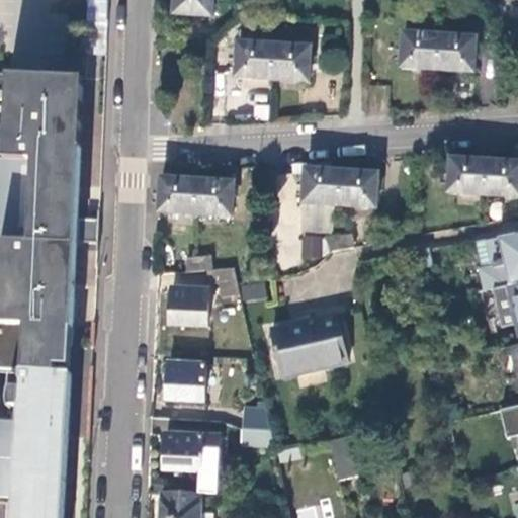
[(104,54),(106,0),(89,0),(87,53),(104,54)]
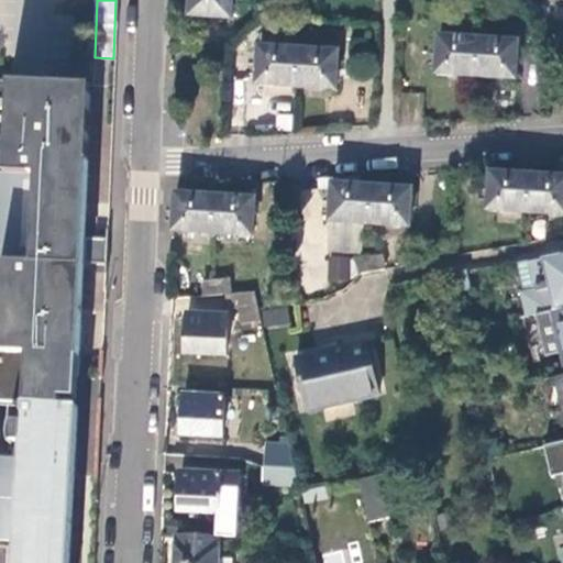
[(233,0),(191,0),(190,17),(232,19),(233,0)]
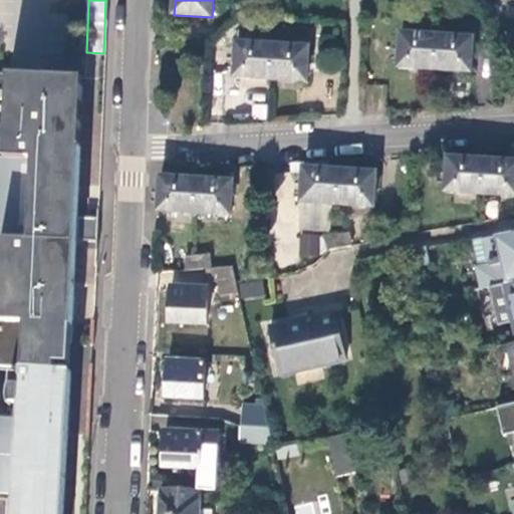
[(437,70),(439,36),(403,34),(400,68),(437,70)]
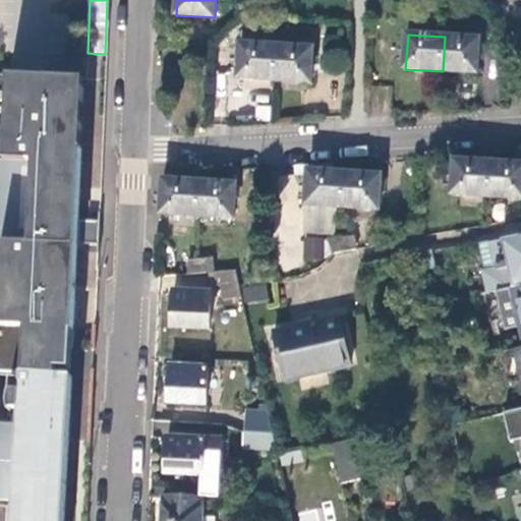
[(481,39),(445,37),(443,71),(478,73),(481,39)]
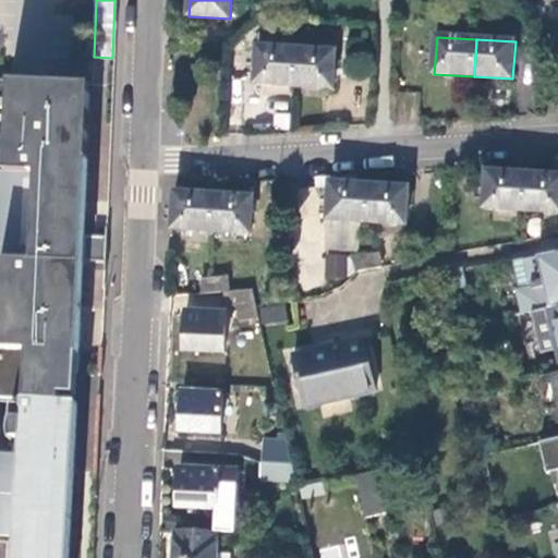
[(295,87),(298,50),(258,47),(256,84),(295,87)]
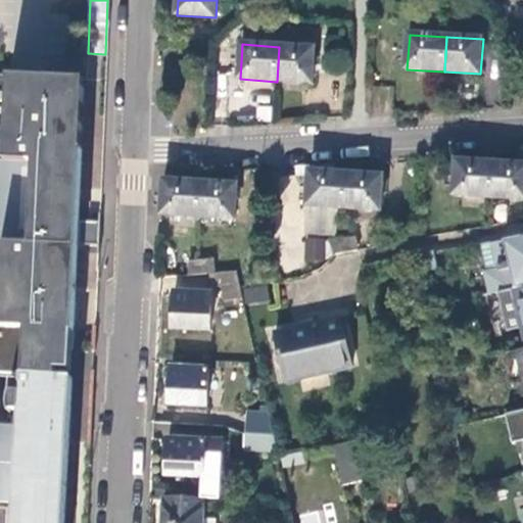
[(315,49),(279,47),(277,82),(313,84),(315,49)]
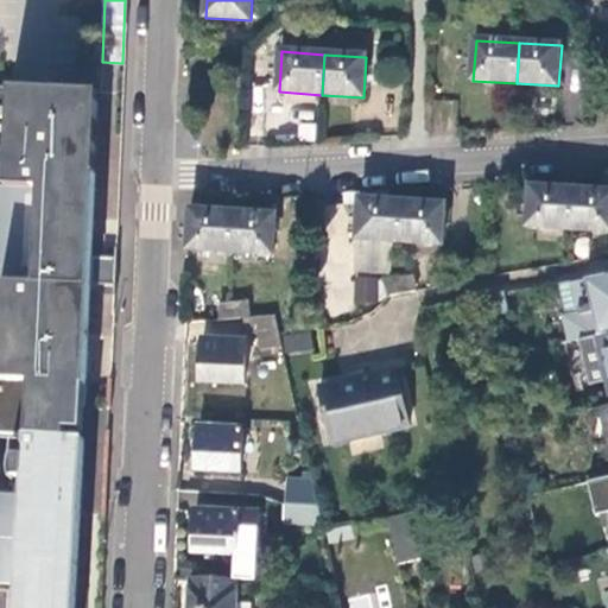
[(99,93),(0,90),(0,286),(5,287),(4,385),(32,385),(43,385),(87,387),(92,286),(115,287),(116,261),(93,260),(99,93)]
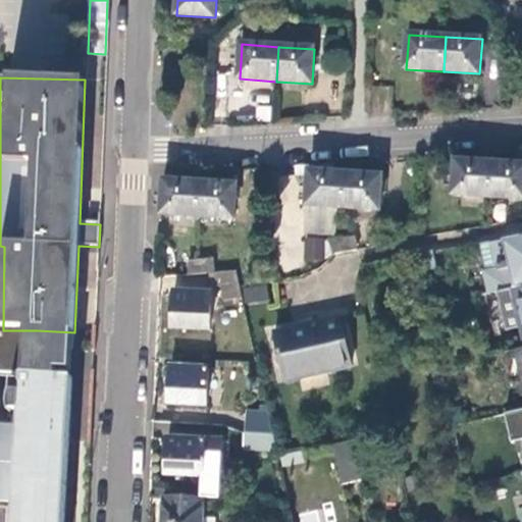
[(453,195),(490,197),(492,162),(456,160),(453,195)]
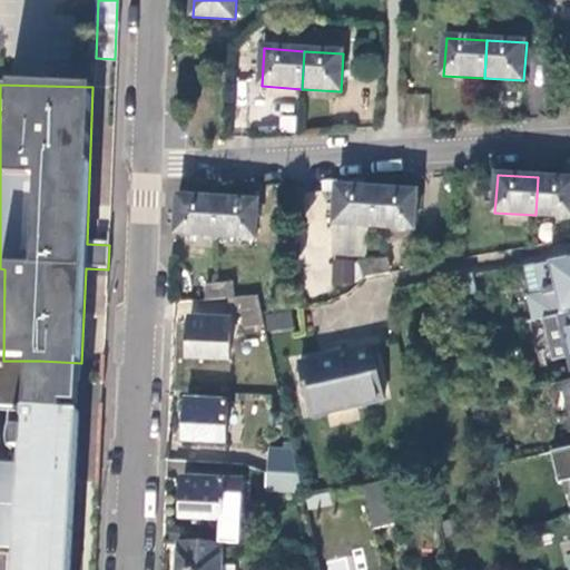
[(569,179),(538,177),(536,215),(569,217),(569,179)]
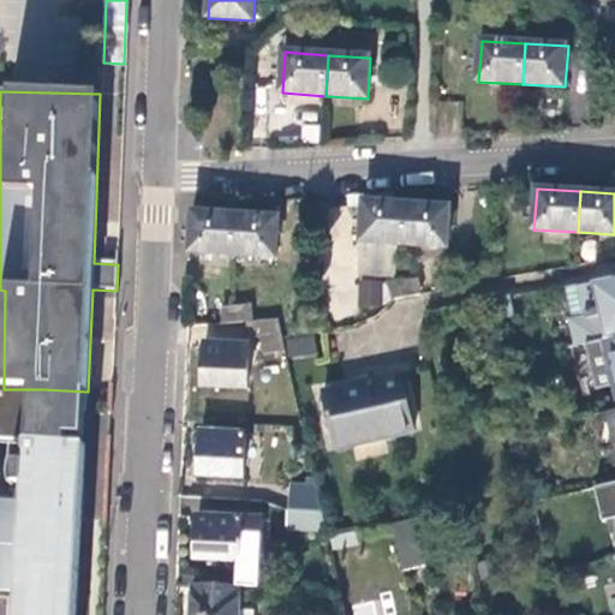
[(405,245),(408,204),(365,201),(362,240),(405,245)]
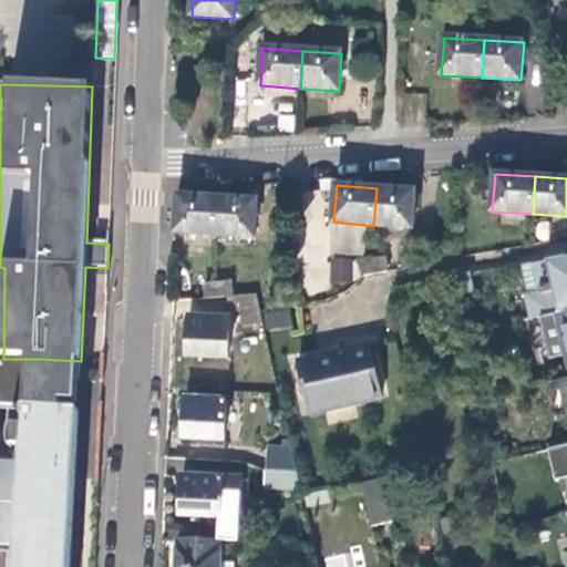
[(415,192),(377,188),(373,226),(413,228),(415,192)]
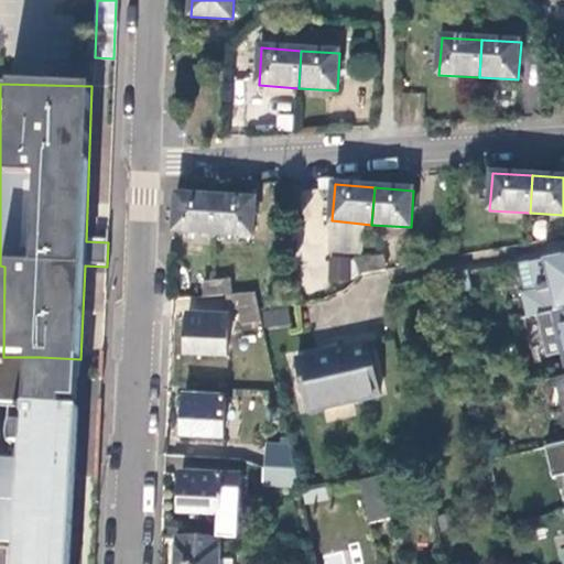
[(177,194),(174,231),(215,235),(217,197),(177,194)]
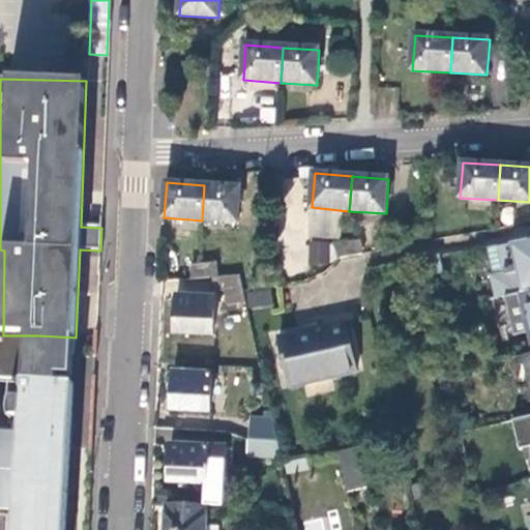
[(240,187),(204,185),(202,221),(238,223),(240,187)]
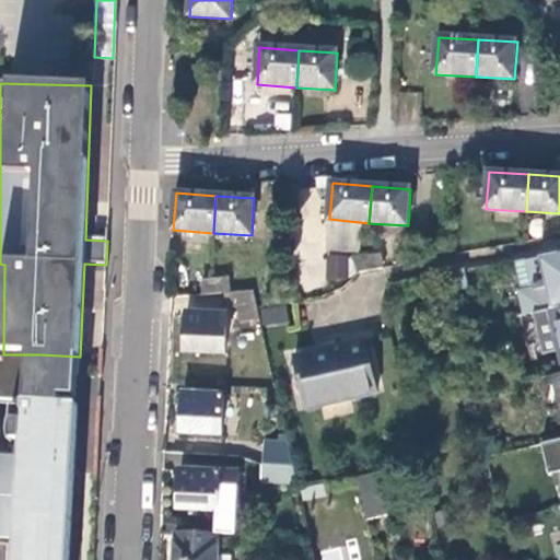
[(559,254),(544,259),(545,256),(529,259),(535,283),(533,283),(535,289),(523,291),(520,292),(526,316),(559,308),(559,254)]
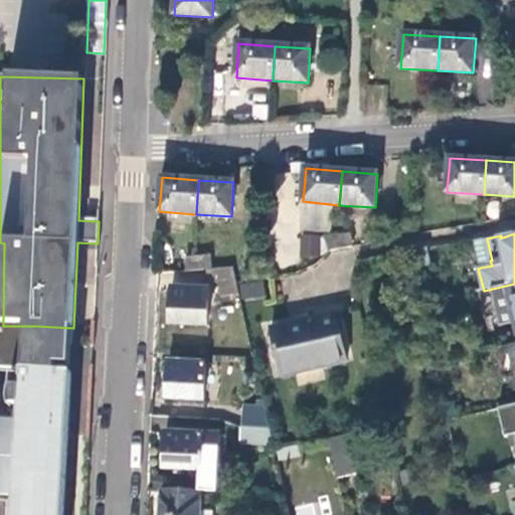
[(341,248),(352,246),(350,235),(339,237),(341,248)]
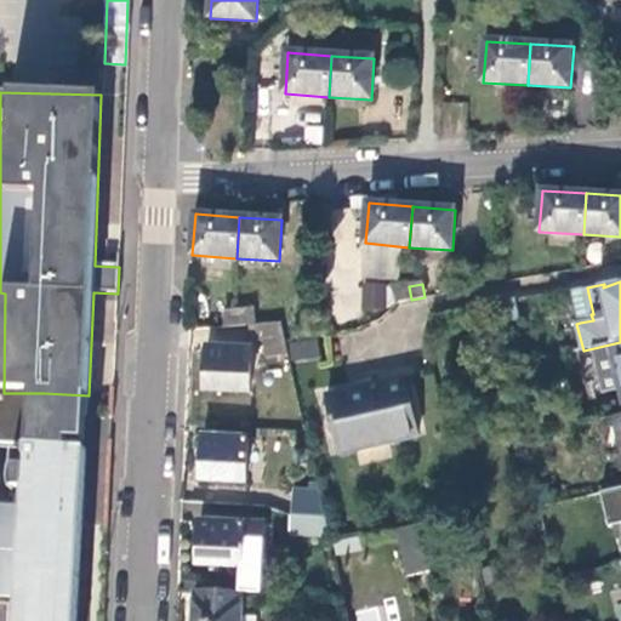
[(396,289),(398,302),(411,300),(409,286),(406,286),(396,289)]
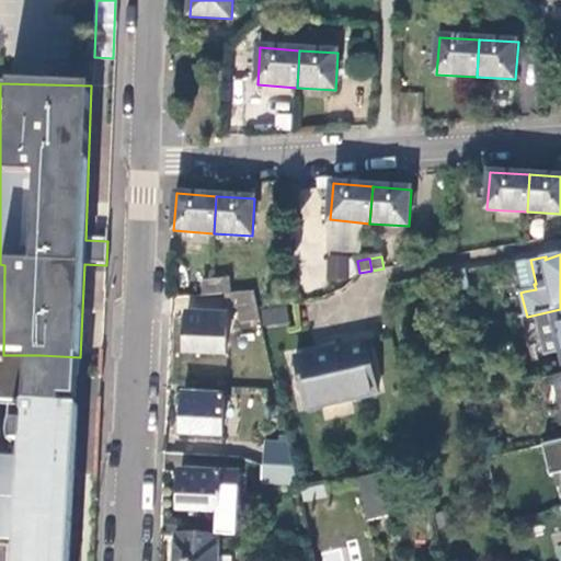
[(530,260),(516,262),(524,292),(536,289),(534,284),(536,284),(530,260)]
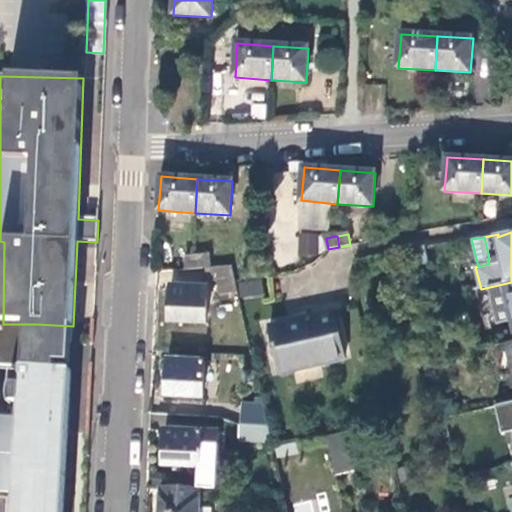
[(208,256),(197,257),(198,269),(206,268),(209,268),(208,256)]
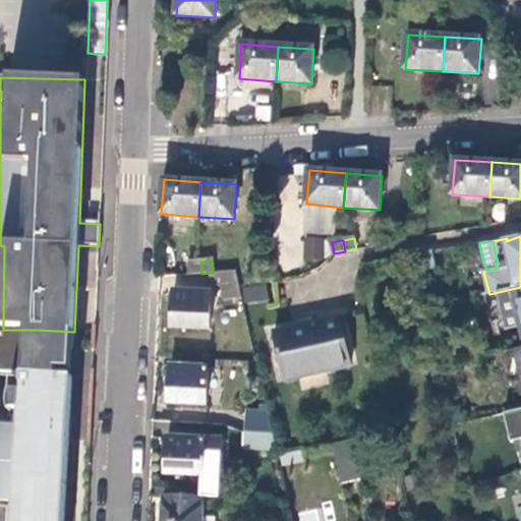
[(189,263),(190,275),(201,274),(200,262),(195,263),(189,263)]
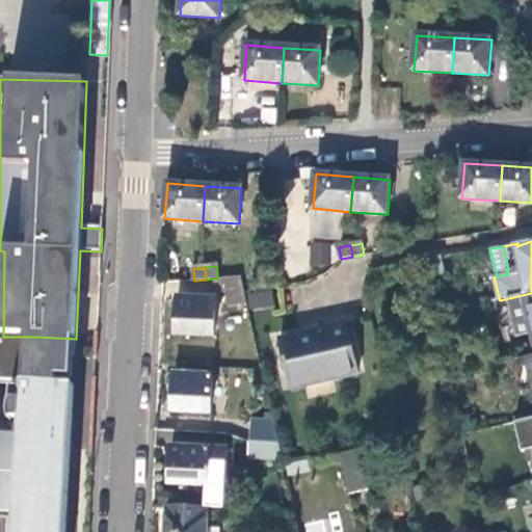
[(248,303),(244,289),(241,276),(217,278),(214,278),(216,292),(228,291),(228,306),(248,303)]
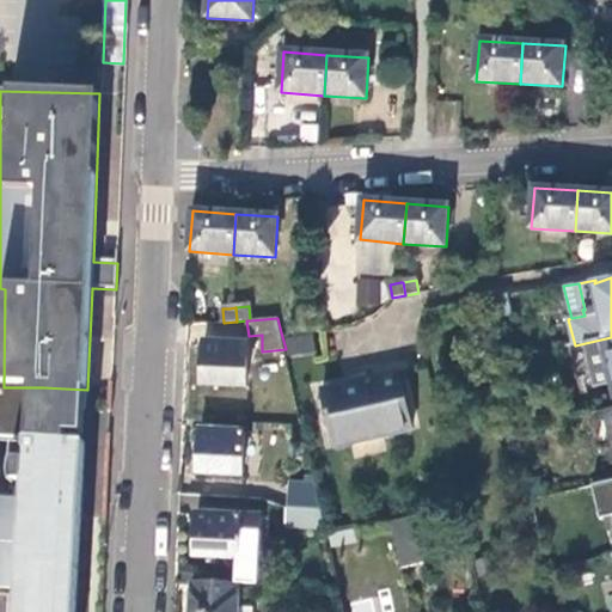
[(288,338),(289,355),(316,352),(314,336),(288,338)]
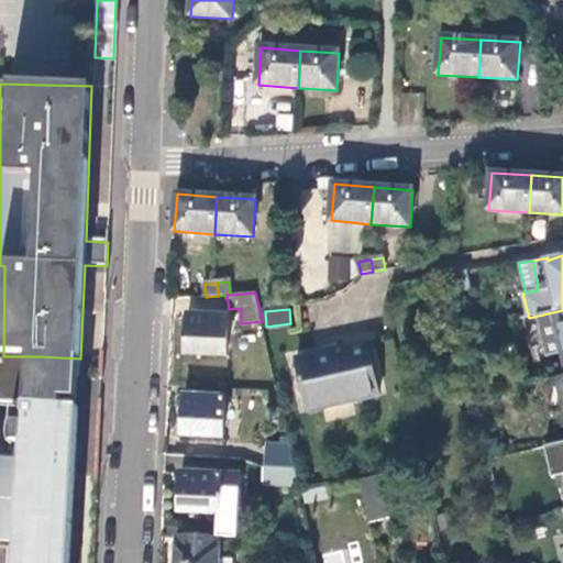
[(539,349),(542,360),(553,356),(559,378),(562,377),(562,310),(529,318),(523,319),(531,351),(539,349)]
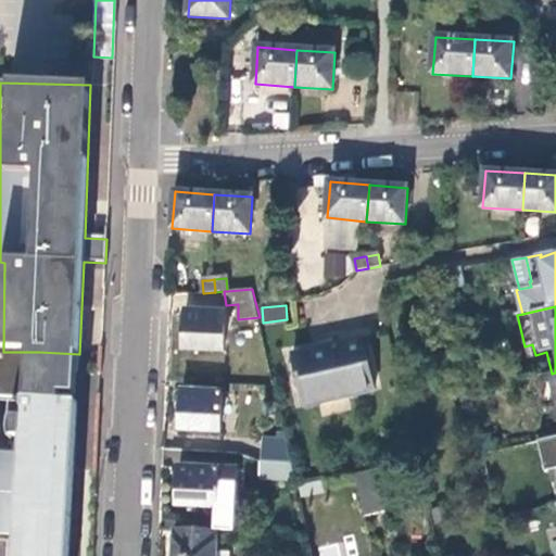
[(184,350),(224,351),(225,313),(186,310),(184,350)]
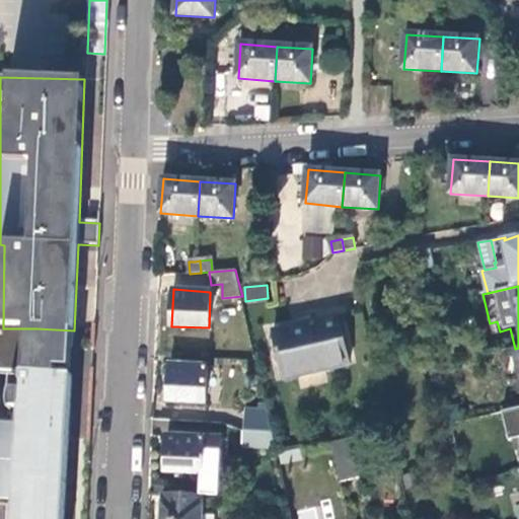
[(306,321),(317,371),(352,364),(341,314),(306,321)]
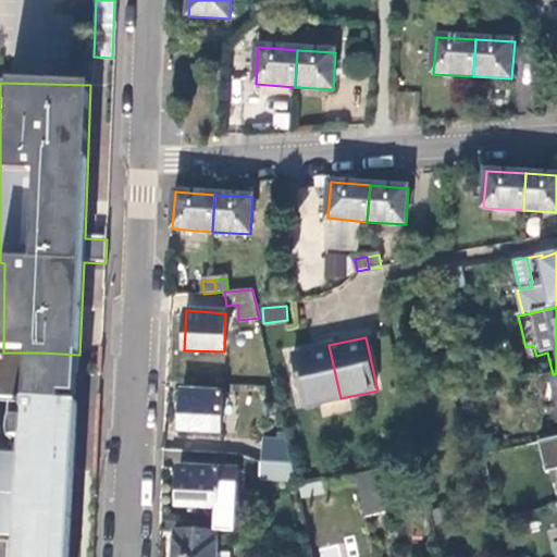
[(308,406),(341,398),(329,345),(296,351),(308,406)]
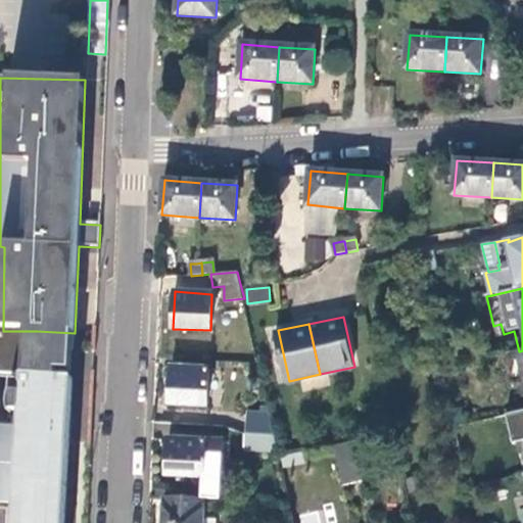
[(25,377),(28,331),(3,331),(0,330),(0,502),(17,503),(15,522),(64,522),(73,380),(58,379),(25,377)]
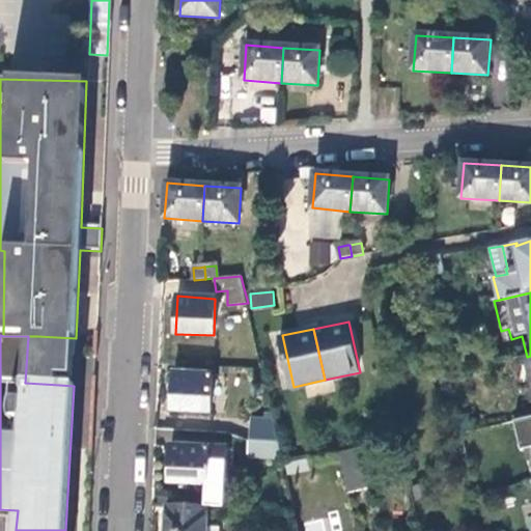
[(28,336),(25,383),(59,385),(59,376),(74,376),(75,357),(36,354),(37,336),(28,336)]
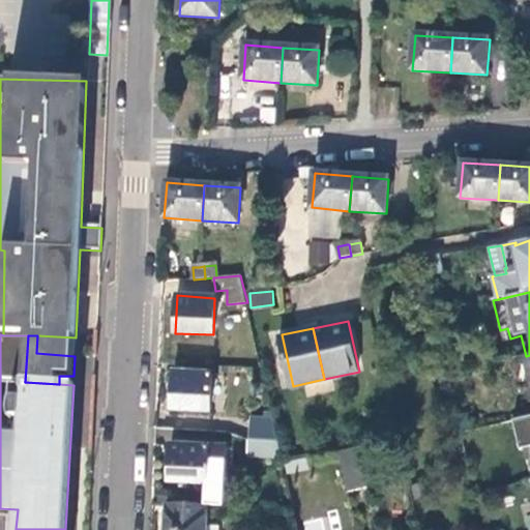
[(36,353),(75,356),(76,337),(37,335),(36,353)]
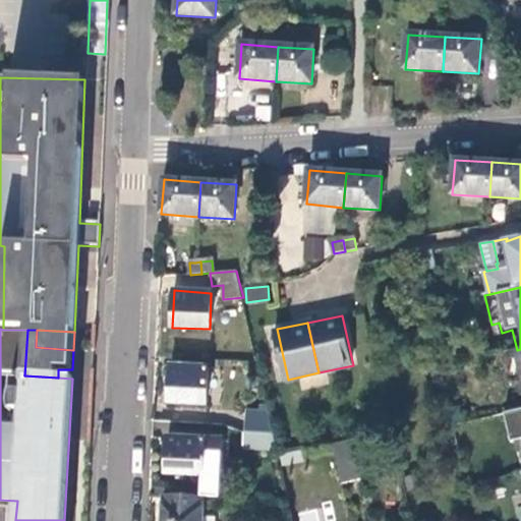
[(169,403),(207,405),(209,368),(171,366),(169,403)]
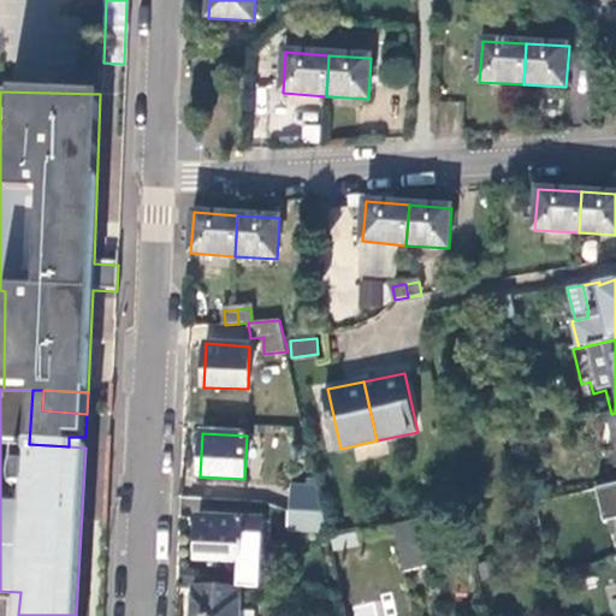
[(543,481),(531,484),(535,504),(548,502),(543,481)]
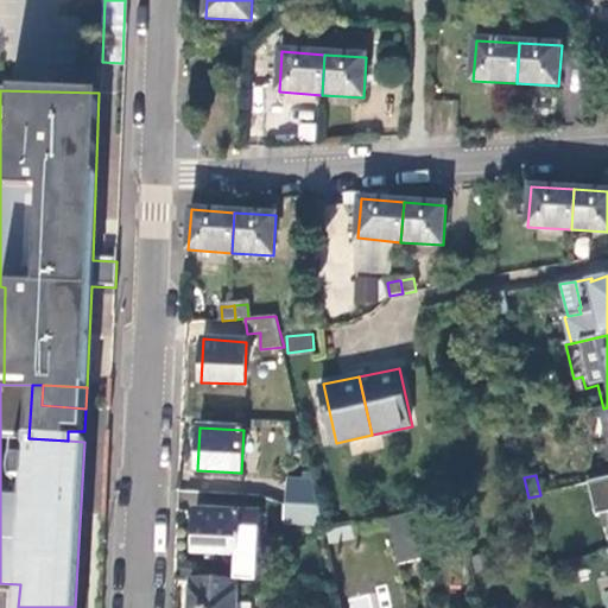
[(607,479),(590,482),(597,517),(607,514),(607,479)]
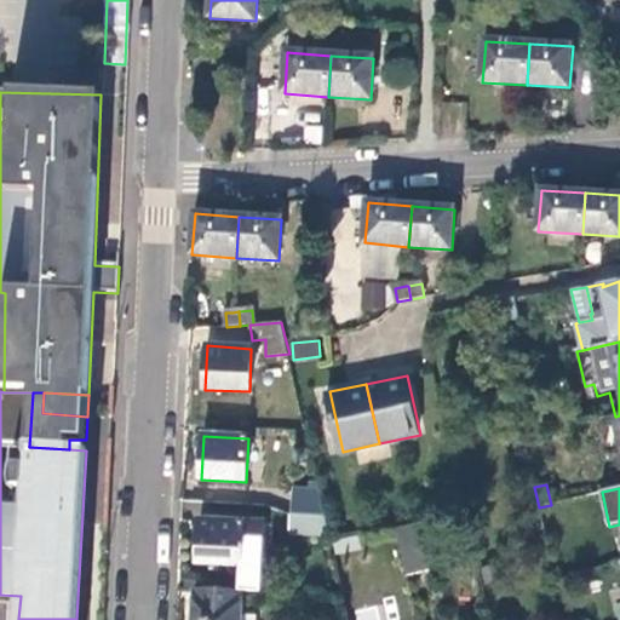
[(326,515),(320,492),(293,491),(292,512),(326,515)]
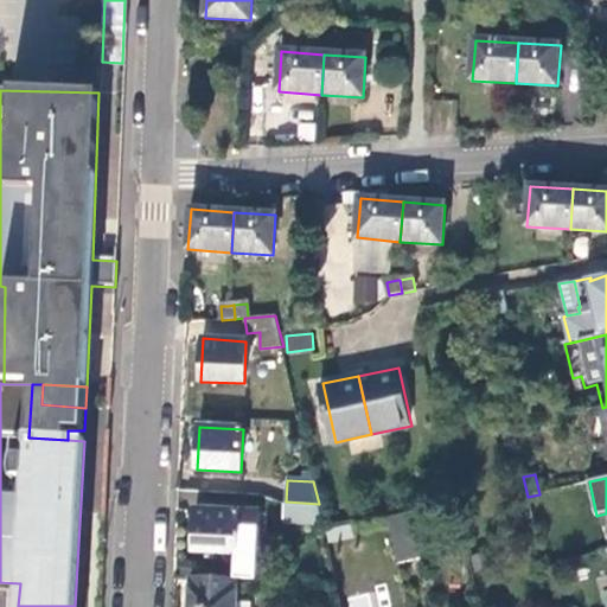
[(285,524),(324,525),(319,504),(286,502),(285,524)]
